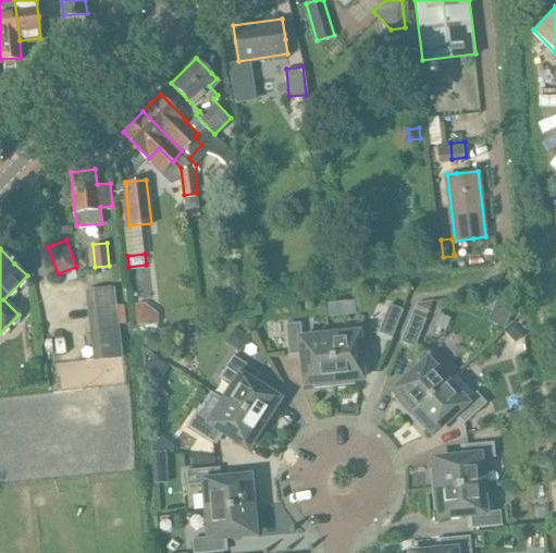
[(124,302),(115,303),(113,287),(86,291),(95,357),(122,354),(118,321),(127,319),(124,302)]
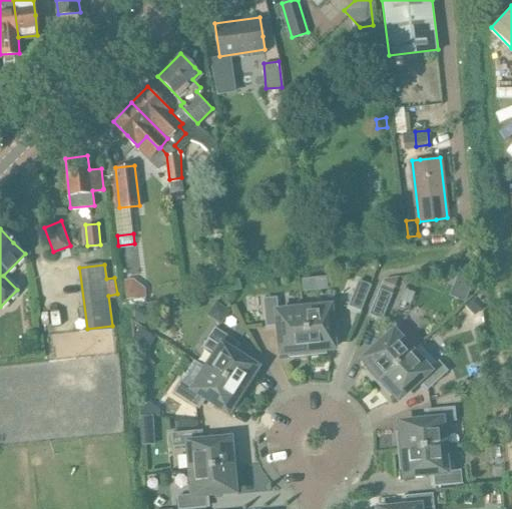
[(133,277),(124,278),(126,298),(146,296),(145,287),(133,277)]
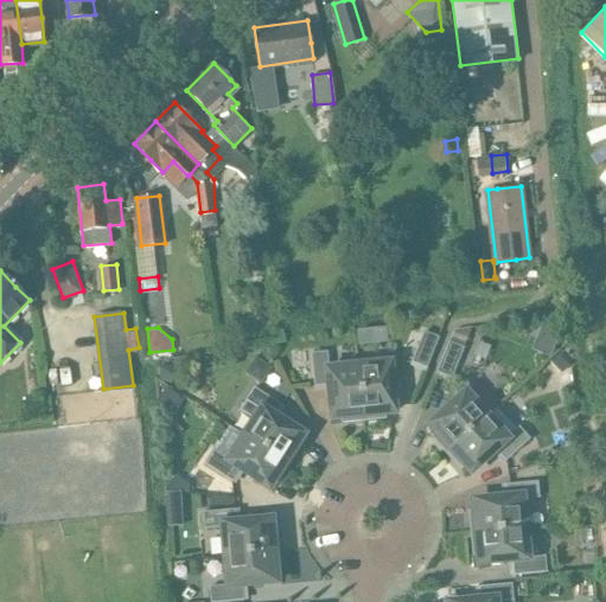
[(425,330),(413,359),(427,365),(439,335),(425,330)]
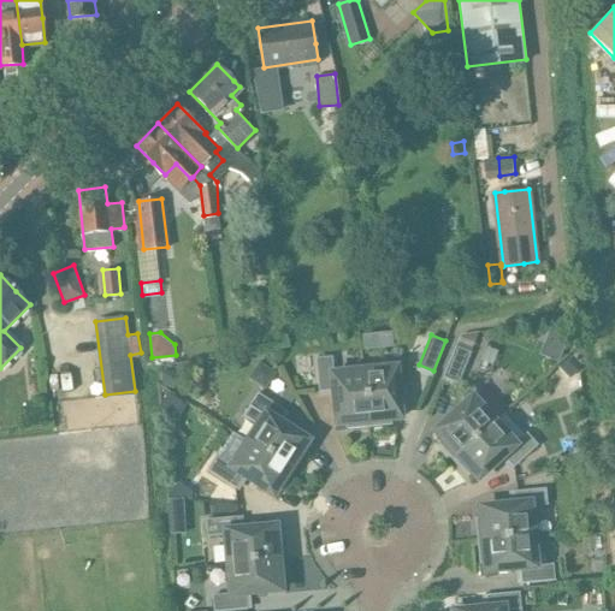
[(456,344),(444,375),(459,381),(471,350),(456,344)]
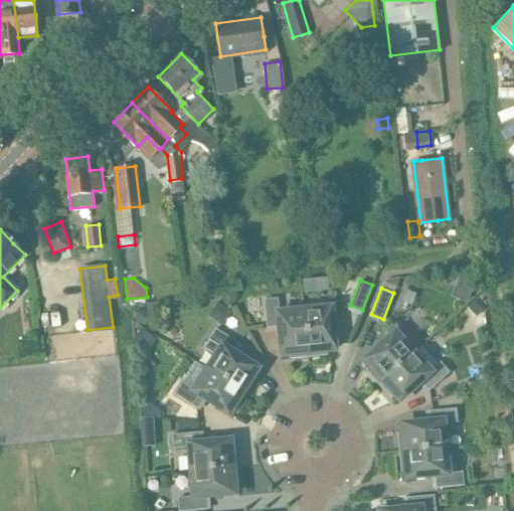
[(309,355),(305,310),(280,312),(279,297),(265,298),(268,325),(280,324),(283,353),(290,352),(290,357),(309,355)]
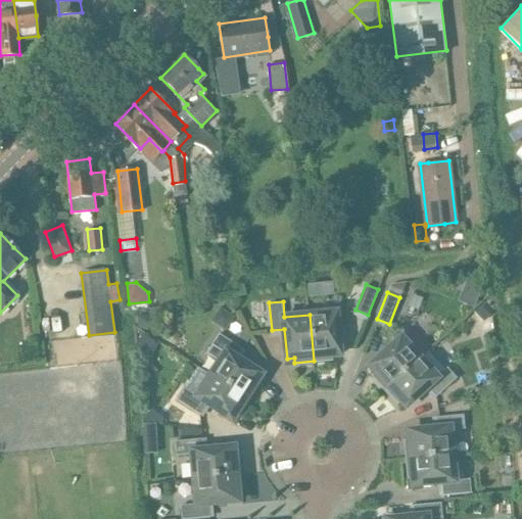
[(483,301),(474,309),(484,320),(492,312),(483,301)]
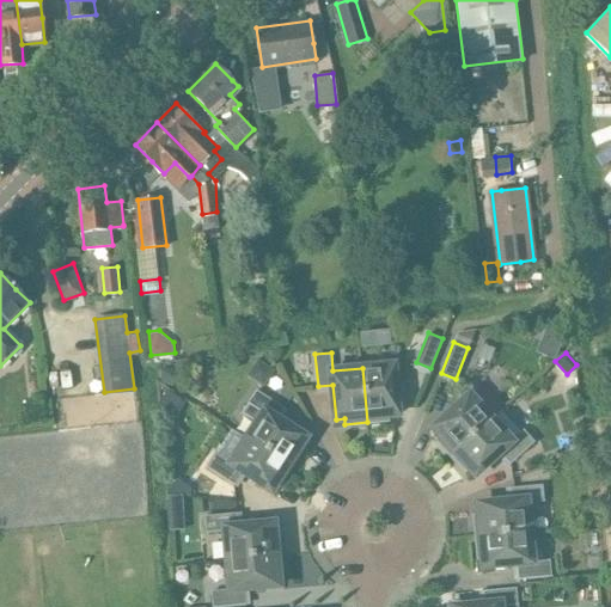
[(258,357),(248,374),(263,385),(275,368),(258,357)]
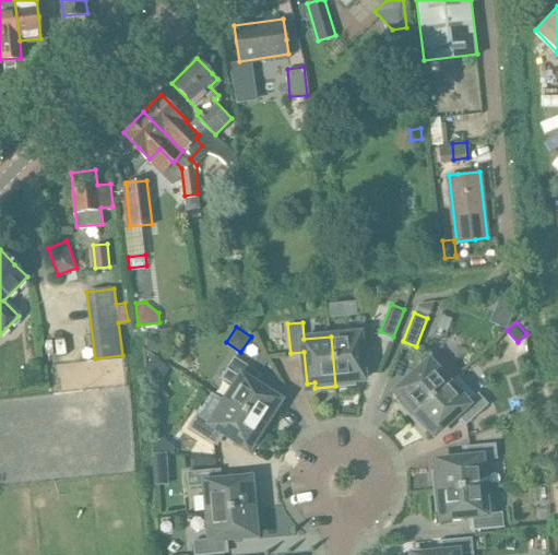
[(358,333),(337,335),(331,337),(335,386),(355,384),(355,379),(363,378),(358,333)]
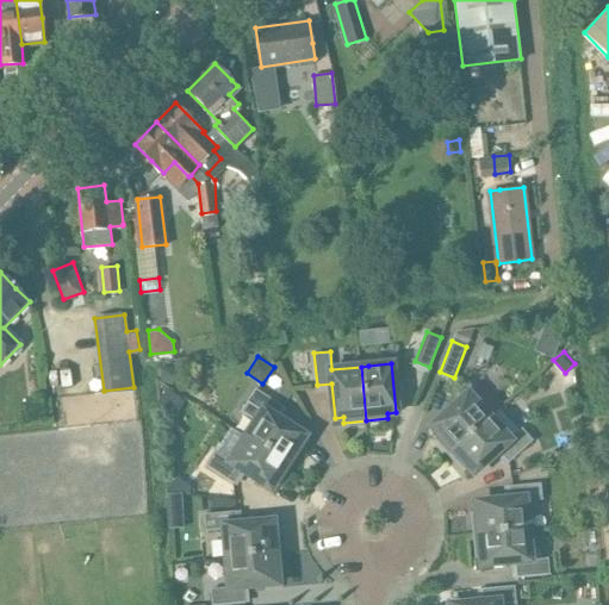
[(160,367),(163,382),(178,380),(175,365),(160,367)]
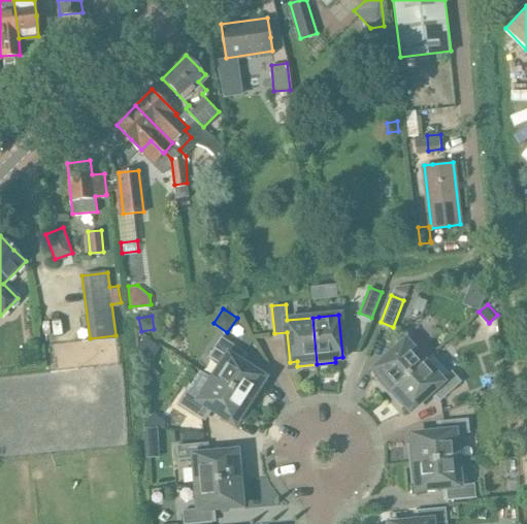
[(400,346),(373,369),(379,374),(375,378),(388,392),(423,361),(428,356),(418,345),(405,330),(395,340),(400,346)]
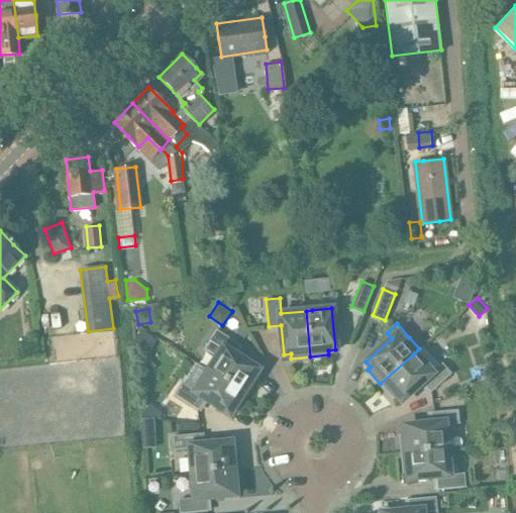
[(141,327),(135,337),(136,341),(149,350),(158,338),(141,327)]
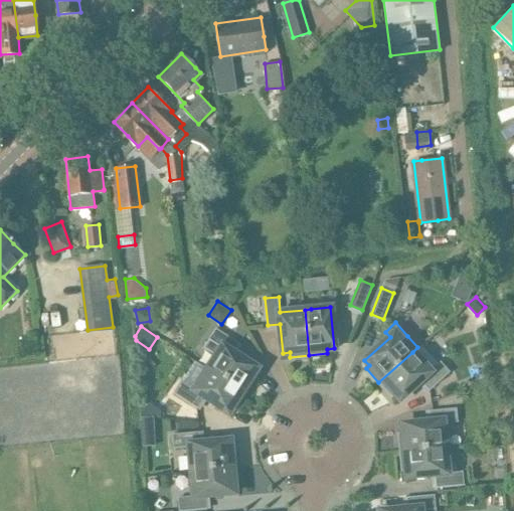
[(216,355),(208,367),(246,392),(257,376),(252,374),(257,368),(232,352),(239,342),(216,327),(203,346),(216,355)]
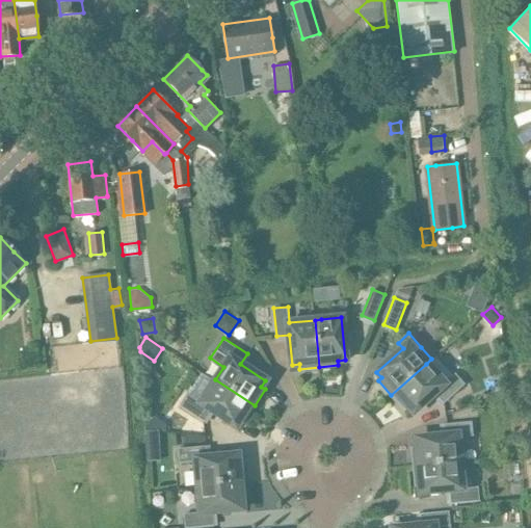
[(426,364),(391,395),(404,410),(407,406),(413,412),(434,392),(444,401),(465,383),(455,372),(444,383),(426,364)]
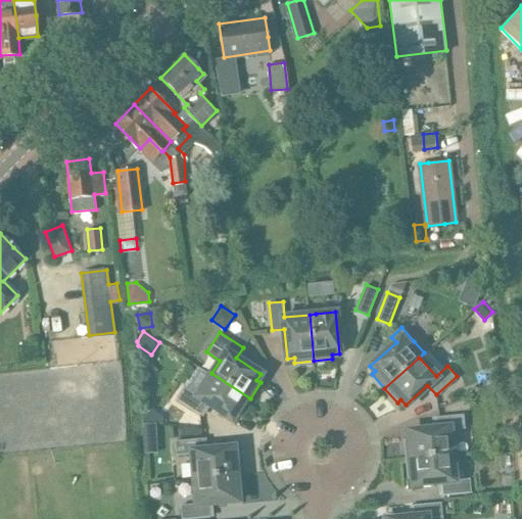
[(250,398),(211,373),(197,394),(184,386),(177,397),(200,413),(207,403),(232,418),(236,412),(240,414),(250,398)]
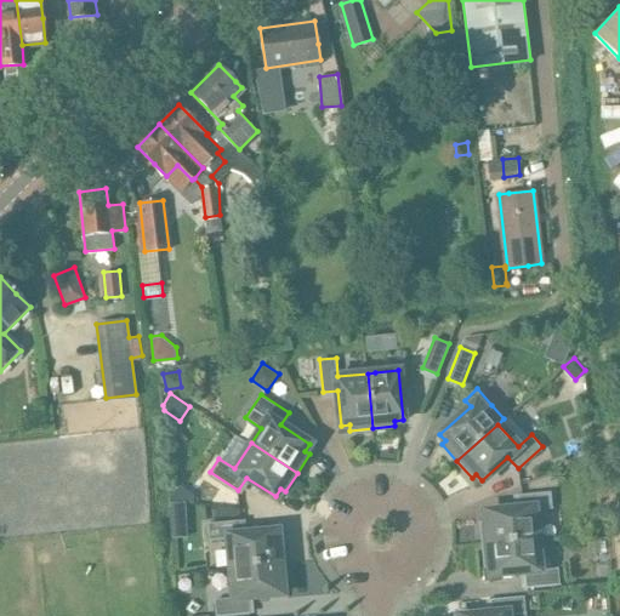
[(223,505),(239,507),(240,498),(223,488),(215,503),(223,505)]
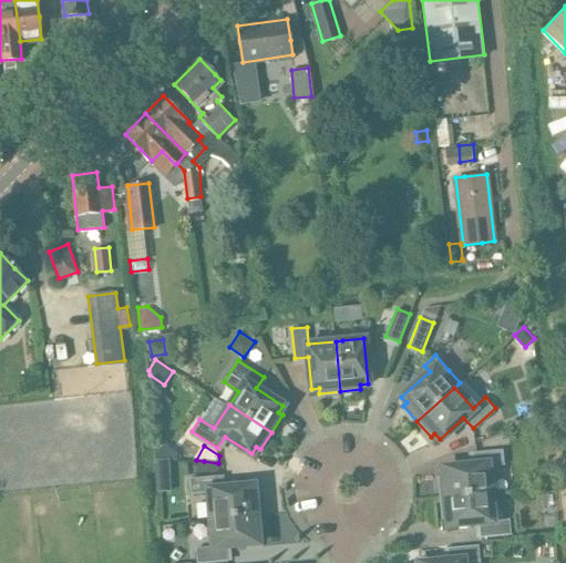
[(503,448),(494,449),(472,451),(474,464),(442,468),(443,476),(438,476),(440,497),(490,492),(489,474),(494,474),(498,470),(497,463),(504,462),(503,448)]
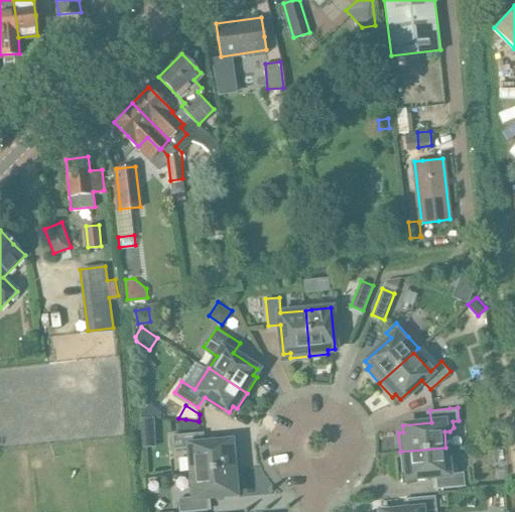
[(142,416),(141,416),(142,439),(143,446),(156,445),(154,416),(142,416)]
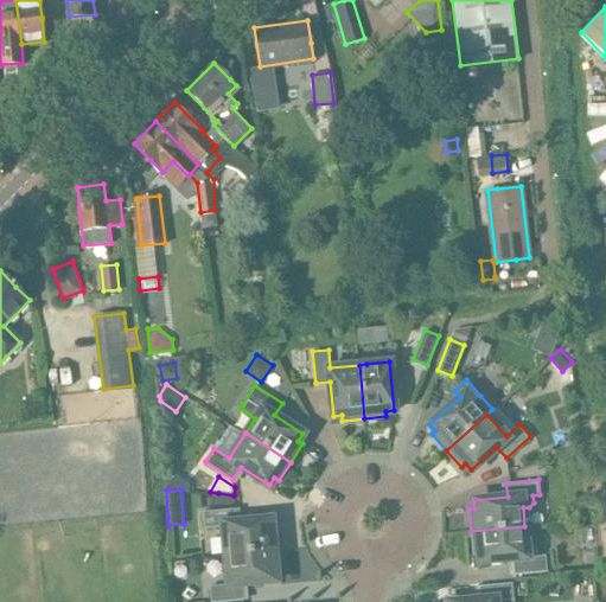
[(218,493),(211,493),(214,504),(235,501),(235,495),(234,495),(218,493)]
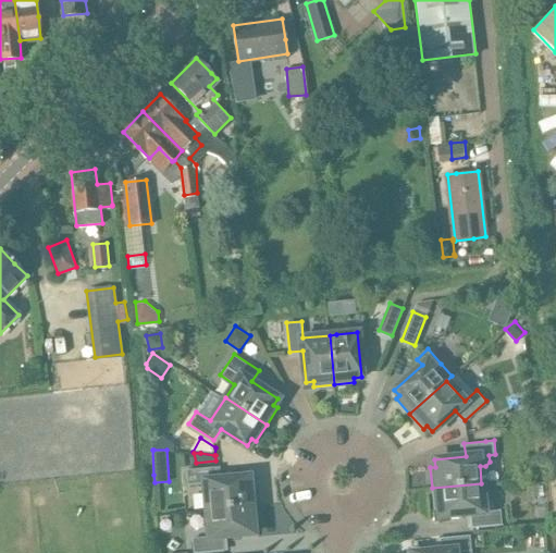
[(205,481),(207,508),(256,504),(254,483),(249,483),(248,476),(218,478),(217,466),(186,468),(187,483),(205,481)]
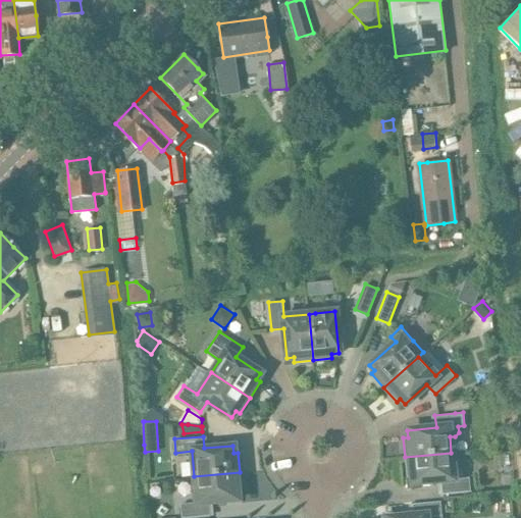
[(451,453),(405,457),(407,475),(411,475),(412,482),(440,480),(443,493),(470,489),(469,476),(454,477),(451,453)]
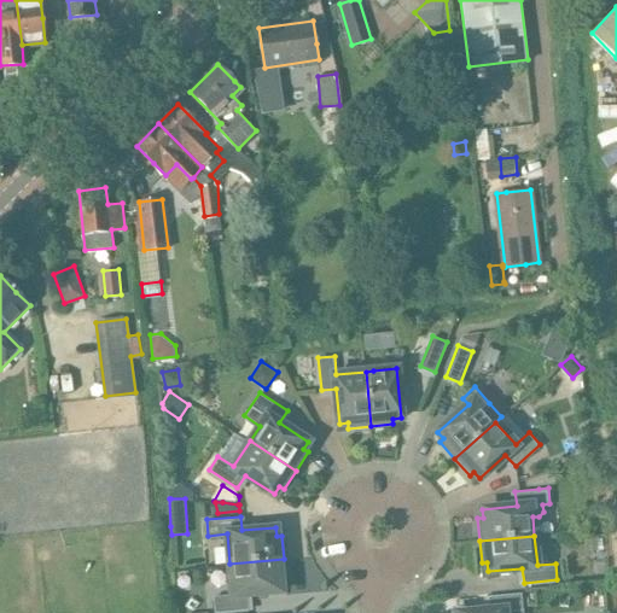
[(284,559),(230,564),(232,594),(214,595),(215,611),(249,608),(248,594),(281,590),(280,582),(286,581),(284,559)]
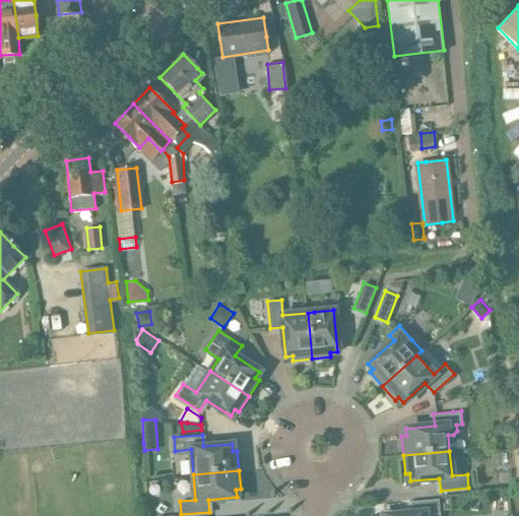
[(425,515),(425,513),(440,512),(439,499),(410,501),(411,513),(383,515),(425,515)]
